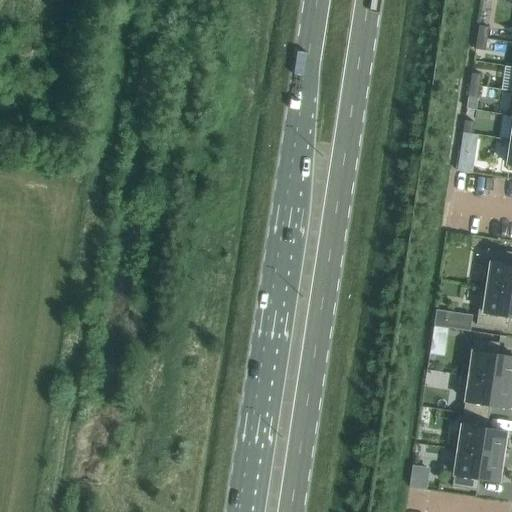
[(478,25),(477,37),(487,39),(488,27),(478,25)]
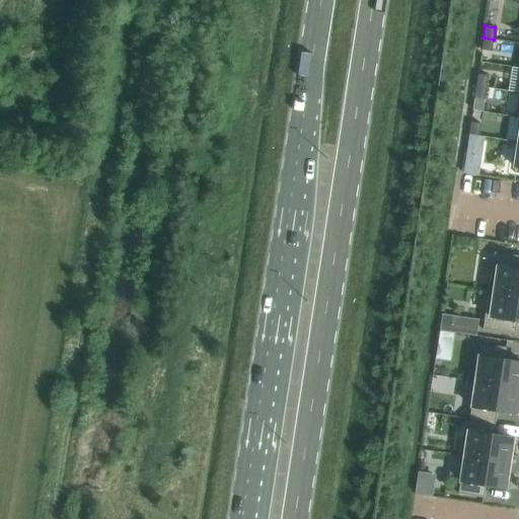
[(494,40),(484,38),(482,50),(492,52),(494,40)]
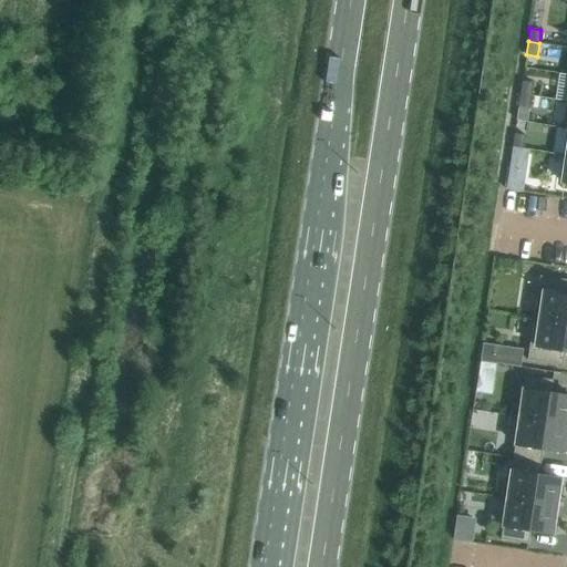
[(566,73),(558,72),(555,99),(566,101),(566,73)]
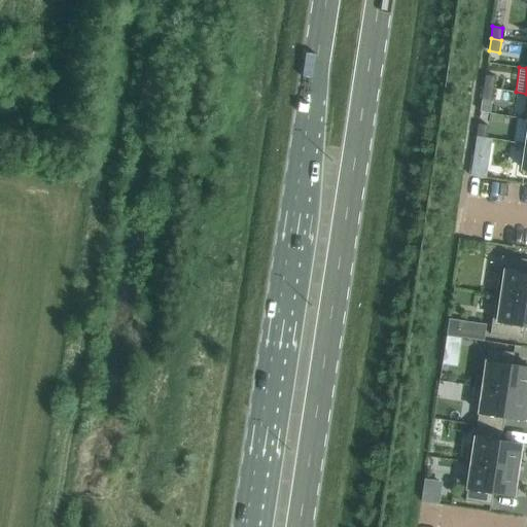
[(485,75),(484,88),(493,89),(495,76),(485,75)]
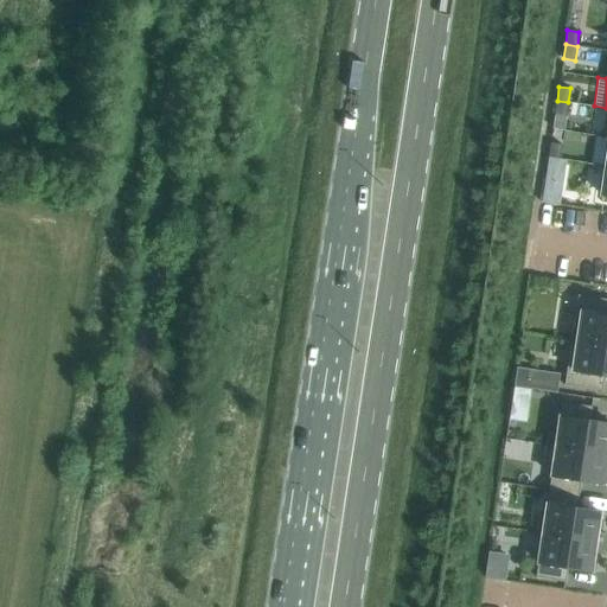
[(568,102),(557,101),(555,115),(567,116),(568,102)]
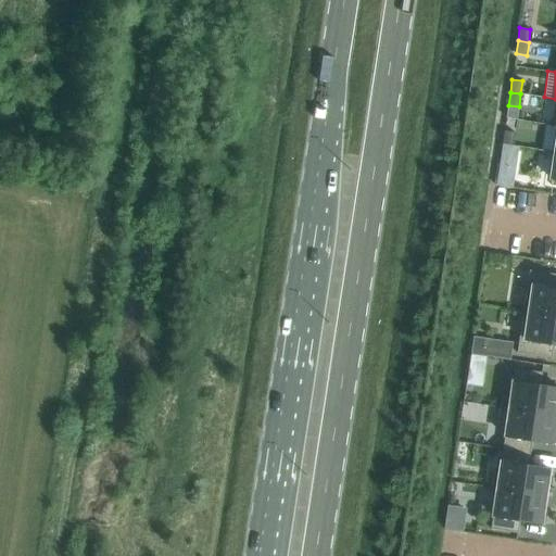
[(504,130),(503,143),(513,146),(515,133),(504,130)]
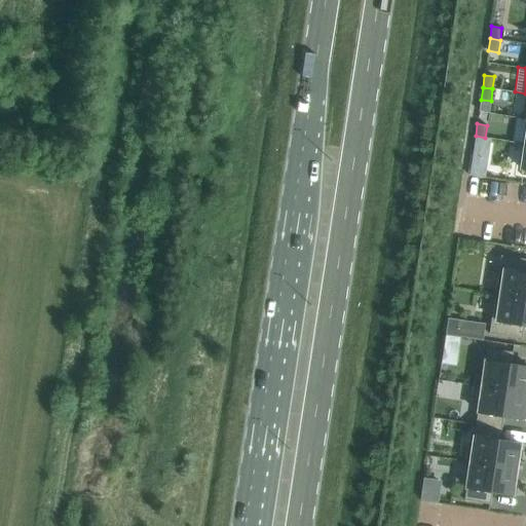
[(476,136),(473,156),(487,158),(490,138),(485,138),(476,136)]
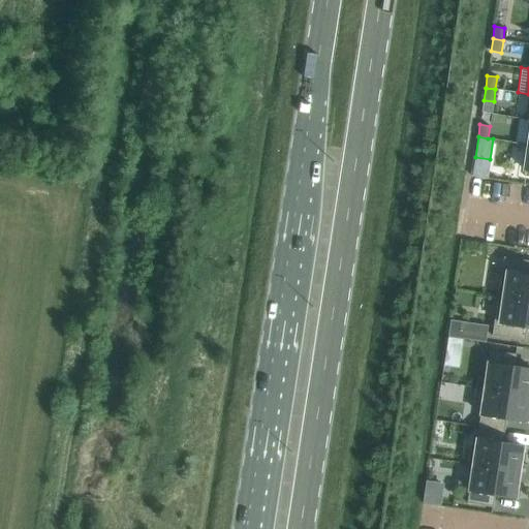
[(528,260),(503,257),(498,297),(528,301),(528,260)]
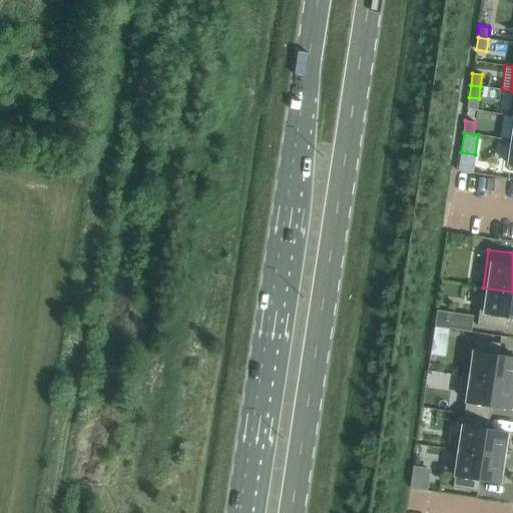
[(512,292),(483,288),(477,325),(509,331),(511,318),(512,317),(512,292)]
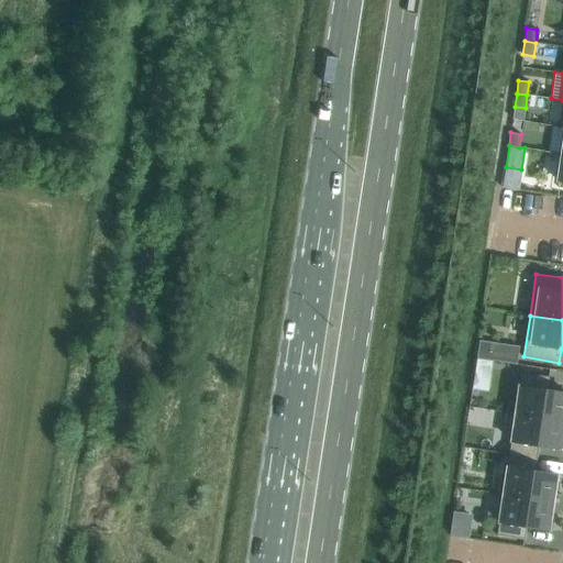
[(479,341),(476,359),(517,365),(519,348),(479,341)]
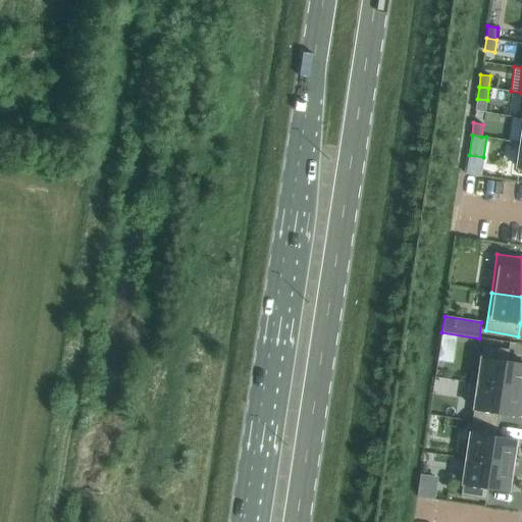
[(441,333),(439,343),(454,345),(456,335),(441,333)]
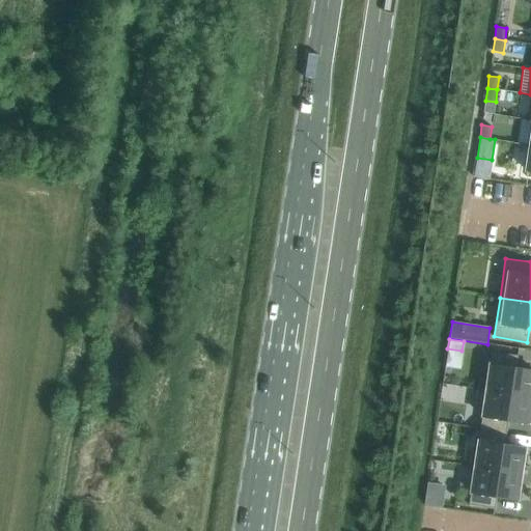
[(485,390),(530,396),(530,370),(515,368),(518,356),(492,352),(485,390)]
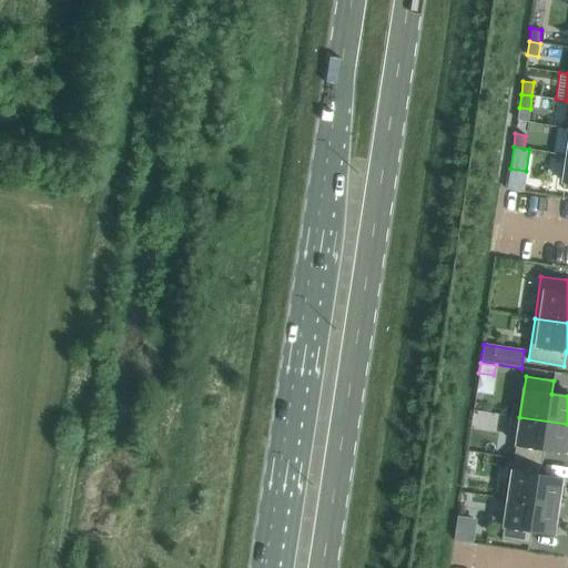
[(565,453),(567,430),(567,424),(519,417),(514,458),(541,463),(544,449),(565,453)]
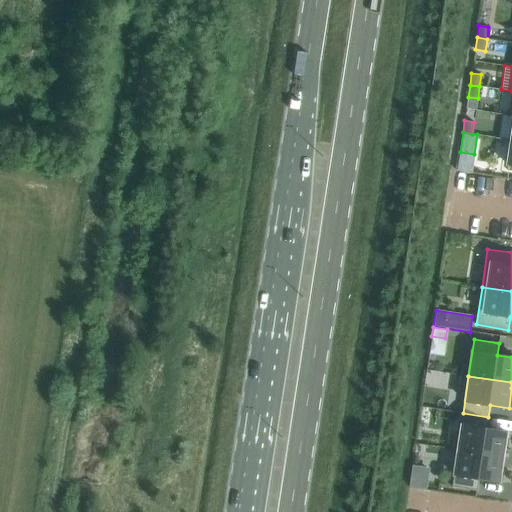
[(486,429),(488,417),(463,413),(457,450),(502,456),(505,432),(486,429)]
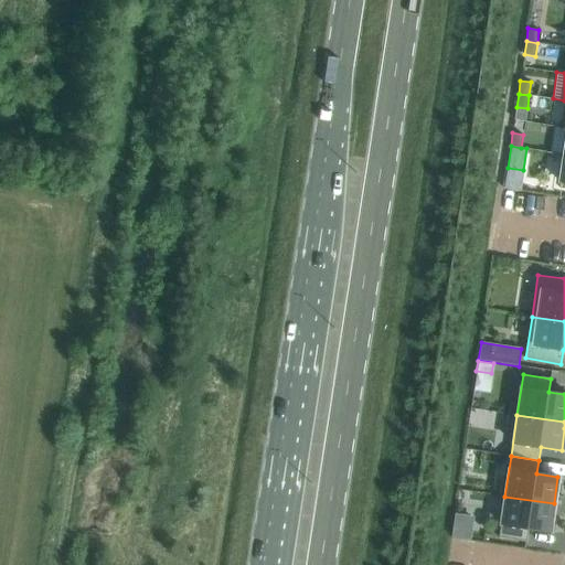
[(554,503),(504,497),(499,537),(526,541),(529,528),(550,531),(554,503)]
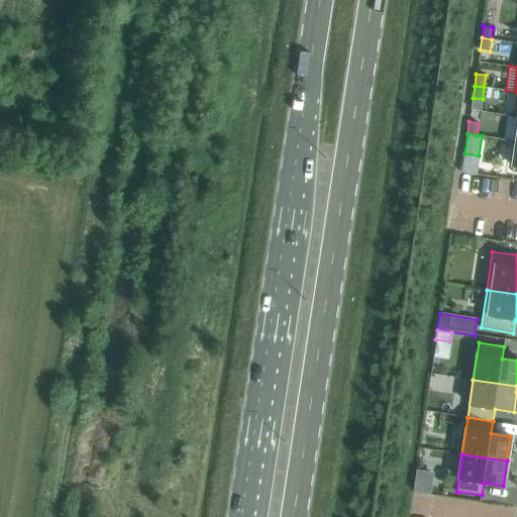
[(504,484),(516,485),(516,458),(509,457),(504,484)]
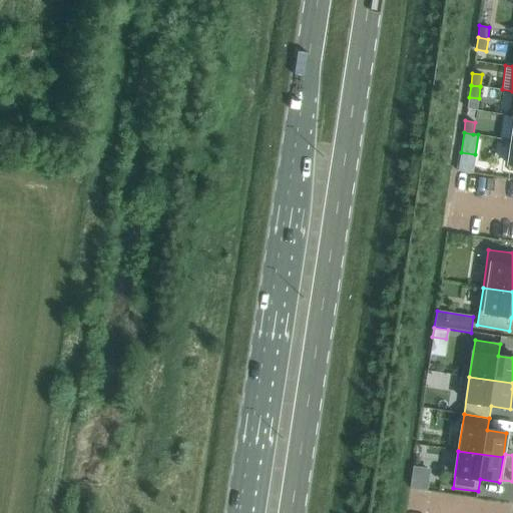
[(414,465),(411,486),(428,488),(431,467),(414,465)]
